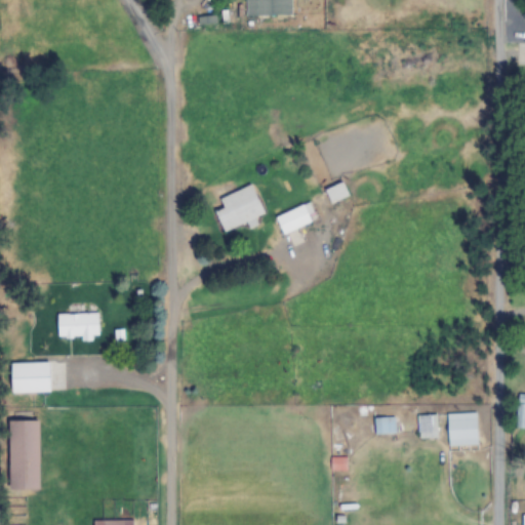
[(330,204),(349,197),(342,183),(324,190),(330,204)]
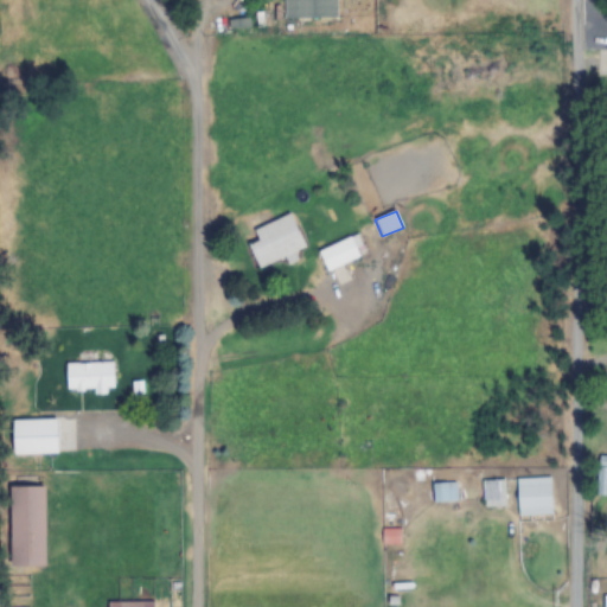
[(259,270),(306,248),(291,213),(254,231),(259,242),(248,247),(259,270)]
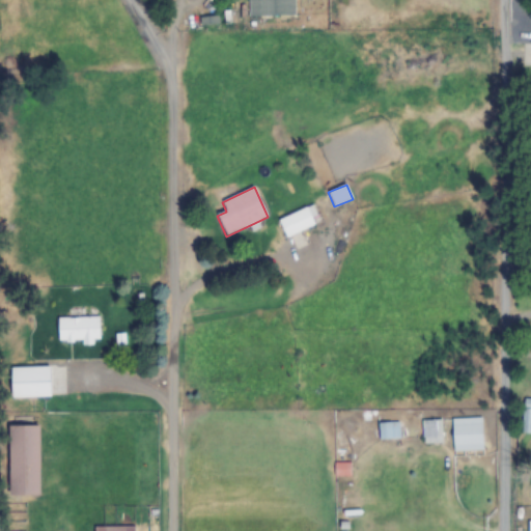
[(320,225),(314,206),(278,219),(285,238),(320,225)]
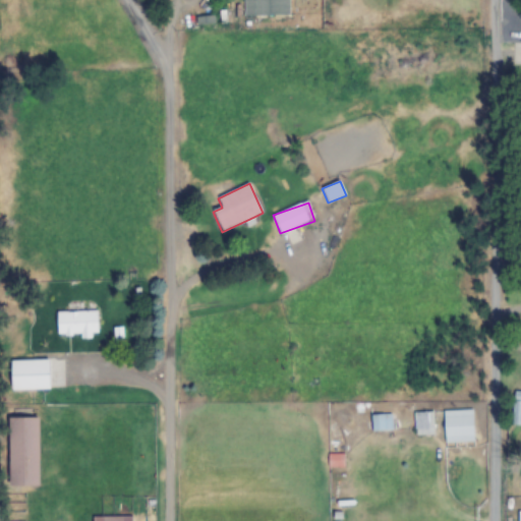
[(98,312),(56,312),(56,336),(98,336),(98,312)]
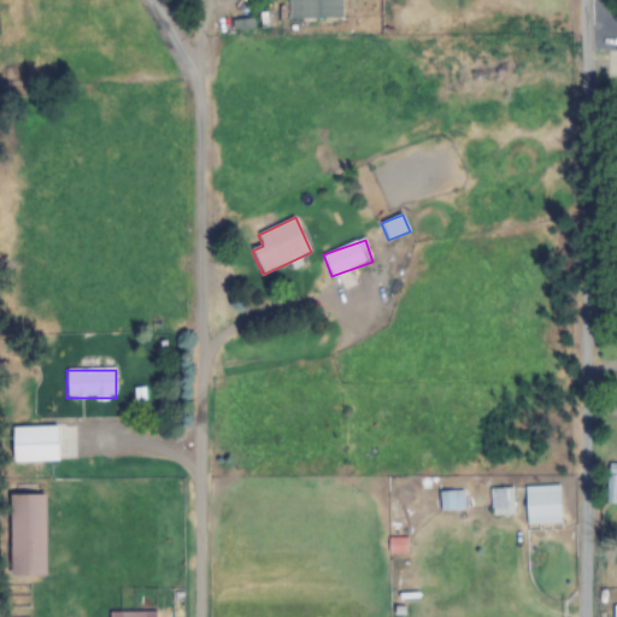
[(13,427),(13,463),(59,463),(59,427),(13,427)]
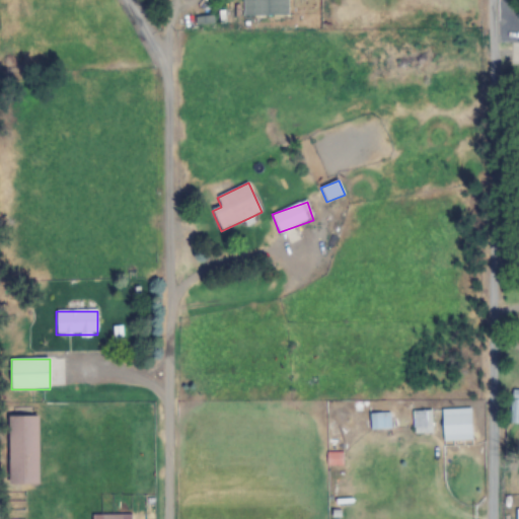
[(470,442),(470,410),(442,410),(442,442),(470,442)]
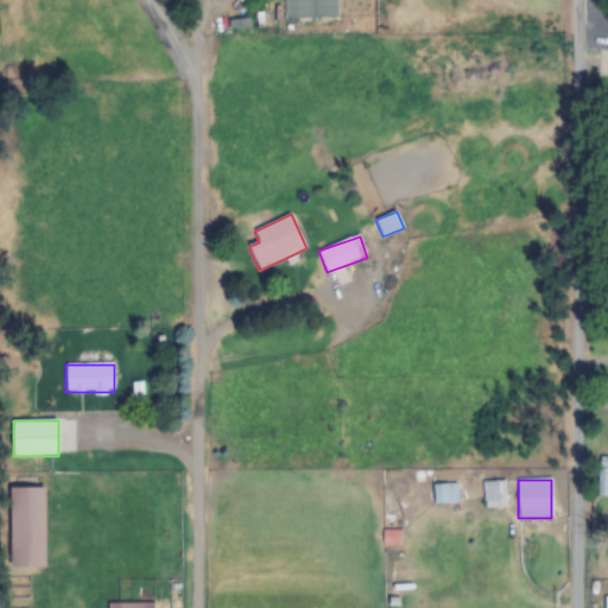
[(502,508),(502,483),(475,483),(475,508),(502,508)]
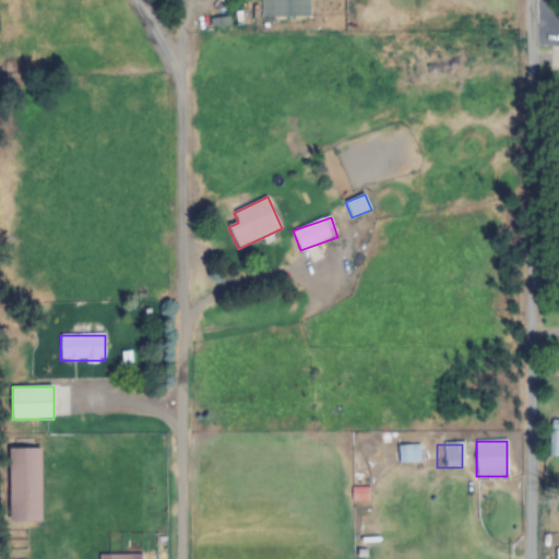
[(399,445),(399,463),(419,463),(419,445),(399,445)]
